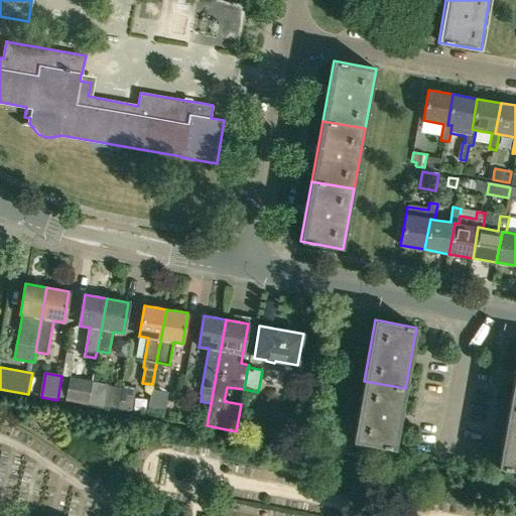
[(87,405),(91,381),(61,376),(57,400),(87,405)]
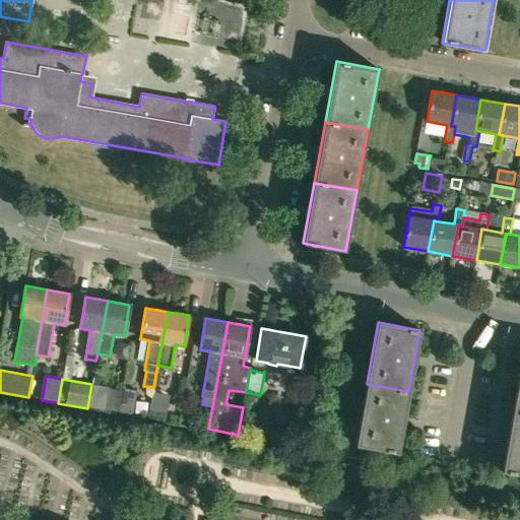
[(118,413),(123,389),(91,384),(87,408),(118,413)]
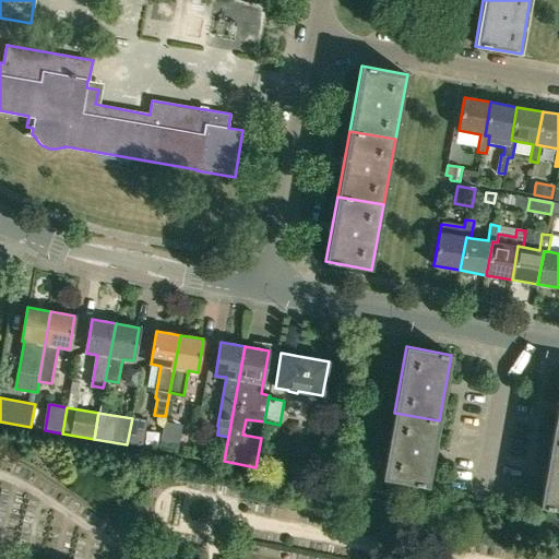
[(394,413),(382,478),(428,486),(439,420),(394,413)]
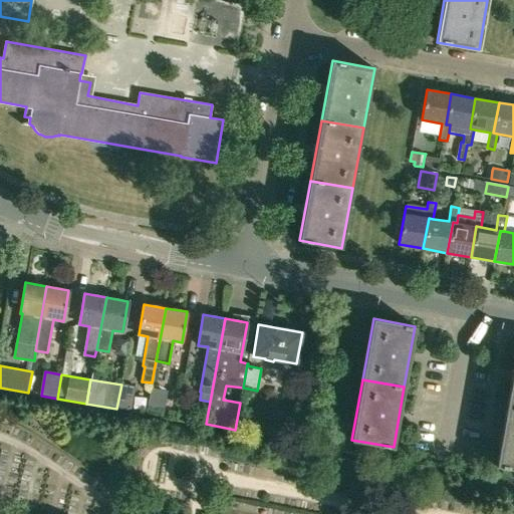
[(121,384),(116,409),(133,412),(137,386),(121,383),(121,384)]
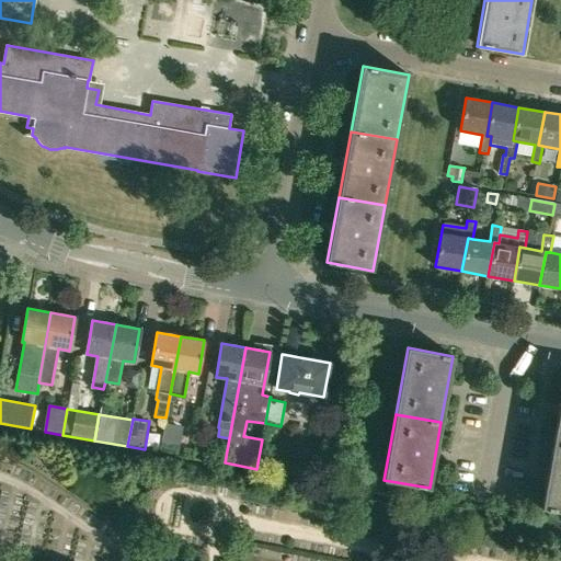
[(164,423),(160,451),(180,455),(184,427),(164,423)]
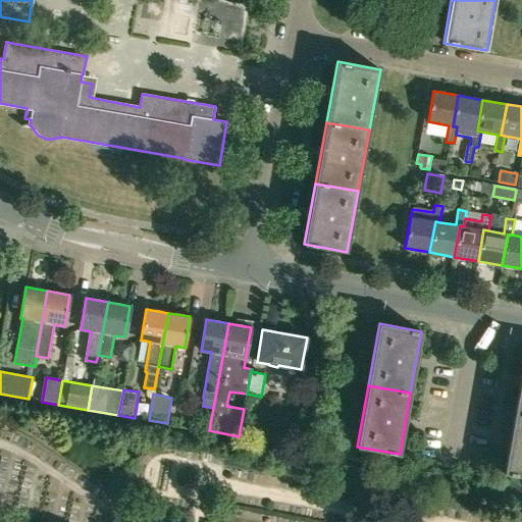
[(521,412),(515,412),(504,473),(521,475),(521,412)]
